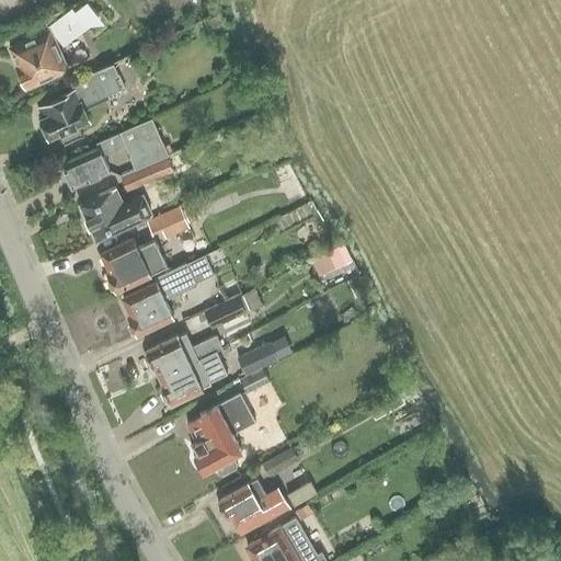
[(104,21),(87,0),(76,9),(71,4),(44,16),(47,24),(48,25),(64,45),(91,23),(104,21)]
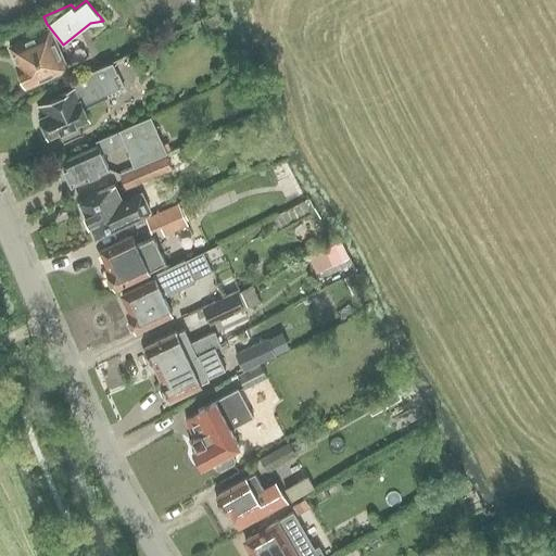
[(206,19),(211,28),(225,22),(220,12),(206,19)]
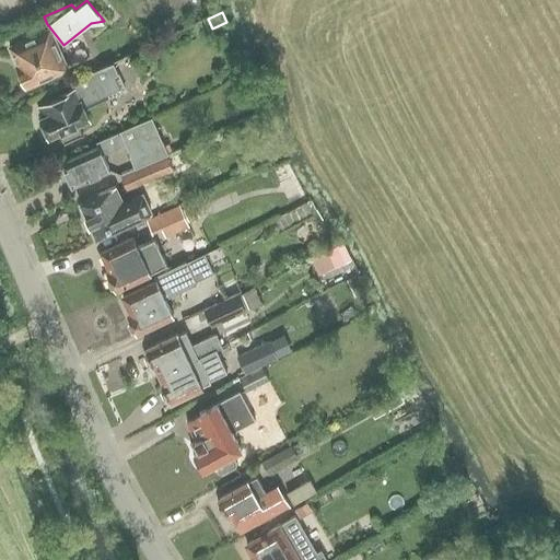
[(27,85),(68,68),(50,28),(11,46),(20,65),(19,65),(27,85)]
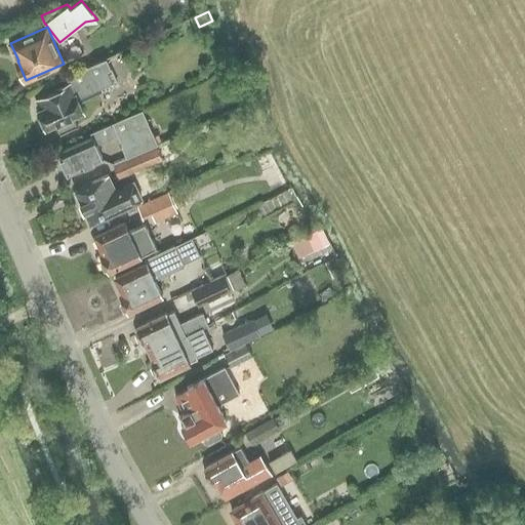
[(77,125),(74,117),(83,112),(79,102),(116,85),(105,59),(67,76),(71,83),(58,88),(58,90),(36,102),(39,110),(40,113),(39,116),(43,124),(46,125),(47,128),(56,124),(61,132),(77,125)]
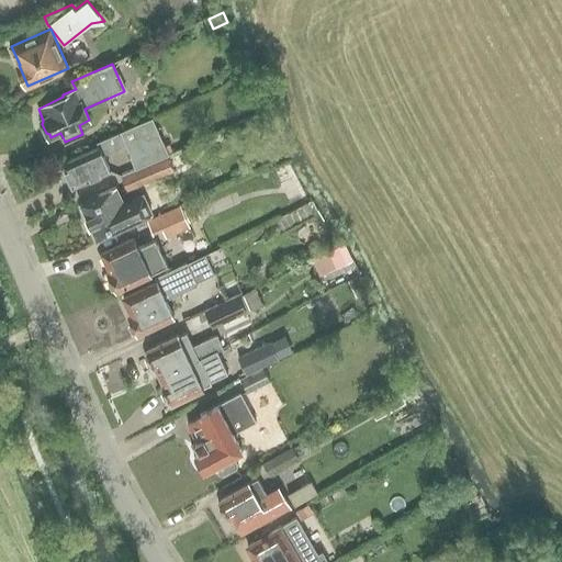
[(135,168),(168,154),(158,132),(153,119),(122,133),(98,143),(100,148),(63,164),(65,169),(72,187),(110,171),(103,155),(126,146),(132,156),(131,157),(135,168)]
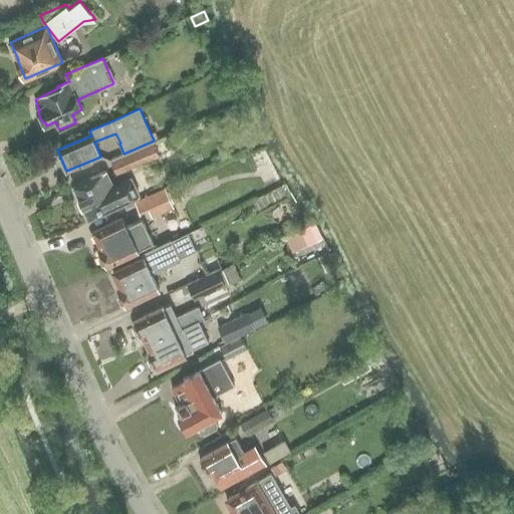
[(154,141),(123,154),(124,155),(111,161),(118,175),(159,157),(153,143),(155,142),(154,141)]
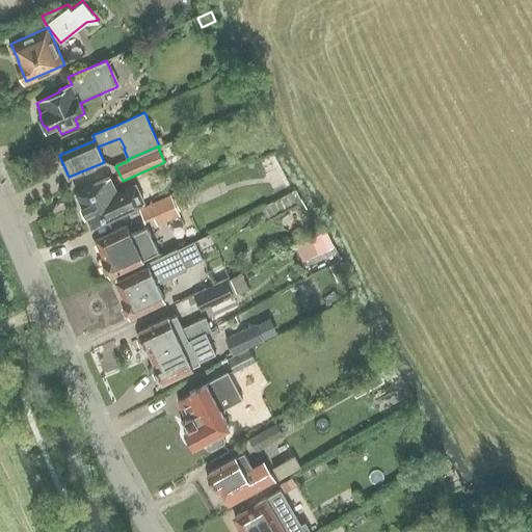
[(118,195),(112,181),(110,177),(76,192),(91,227),(126,211),(144,203),(137,187),(118,195)]
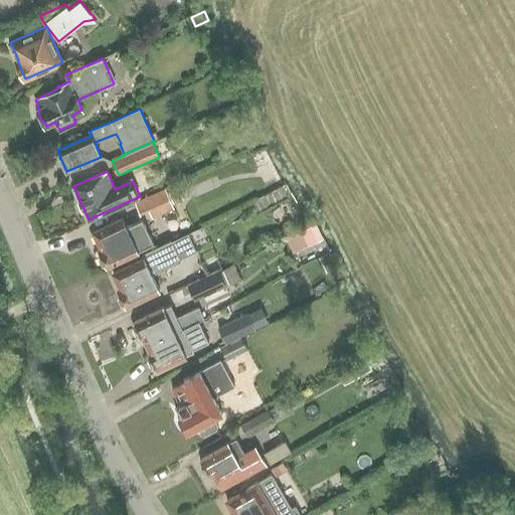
[(153,218),(174,209),(165,188),(135,202),(141,215),(150,211),(153,218)]
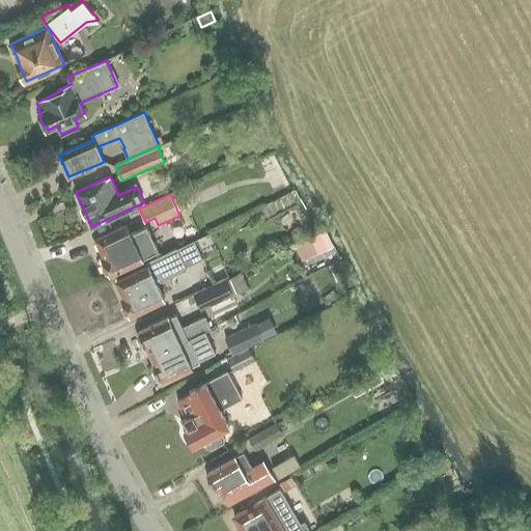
[(174,199),(179,211),(191,206),(185,194),(174,199)]
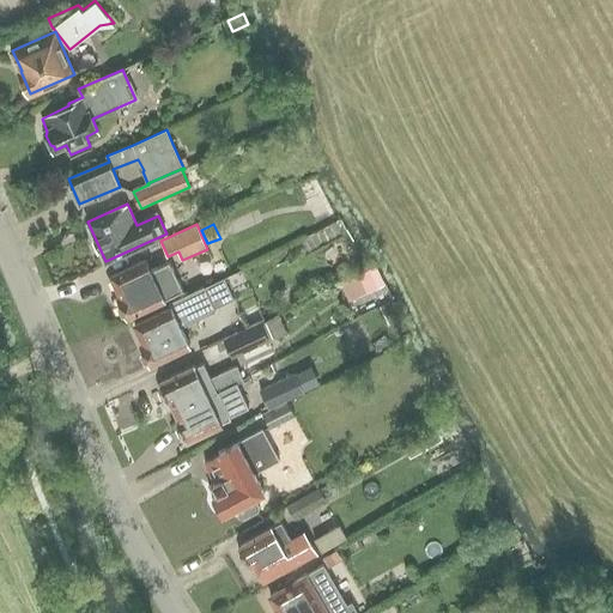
[(151,269),(146,259),(111,275),(121,295),(120,296),(121,298),(120,298),(117,303),(117,304),(121,311),(128,314),(129,315),(183,290),(169,261),(151,269)]
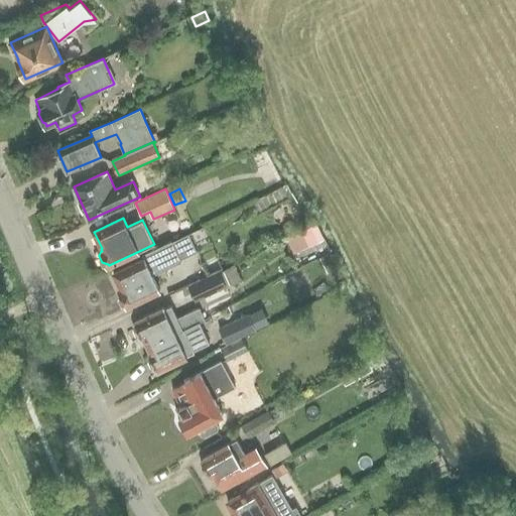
[(204,225),(191,230),(200,247),(211,242),(204,225)]
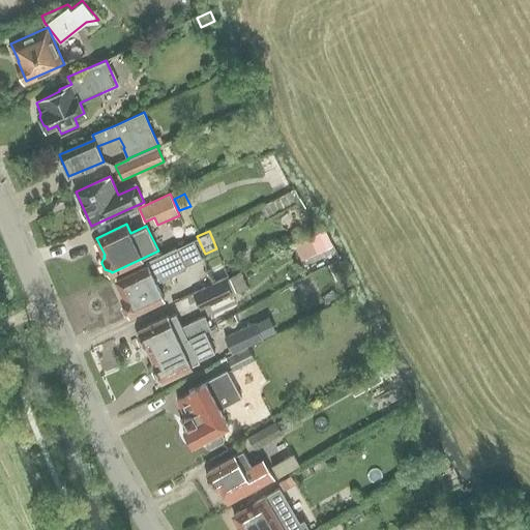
[(298,242),(306,259),(318,254),(310,237),(298,242)]
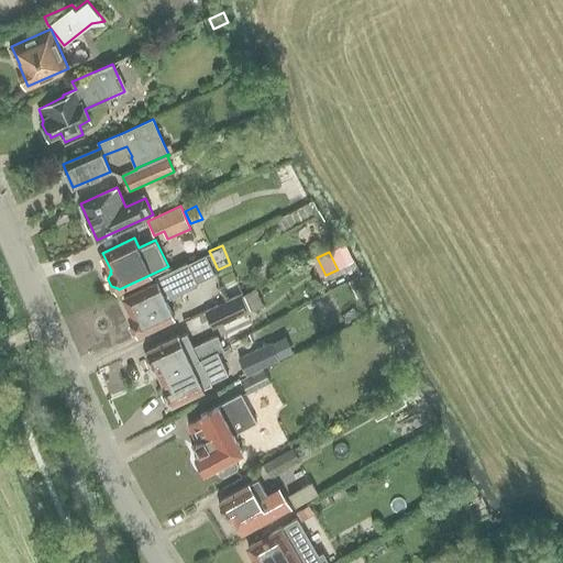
[(139,333),(174,317),(166,299),(198,284),(188,262),(155,277),(157,282),(123,297),(132,315),(131,315),(139,333)]
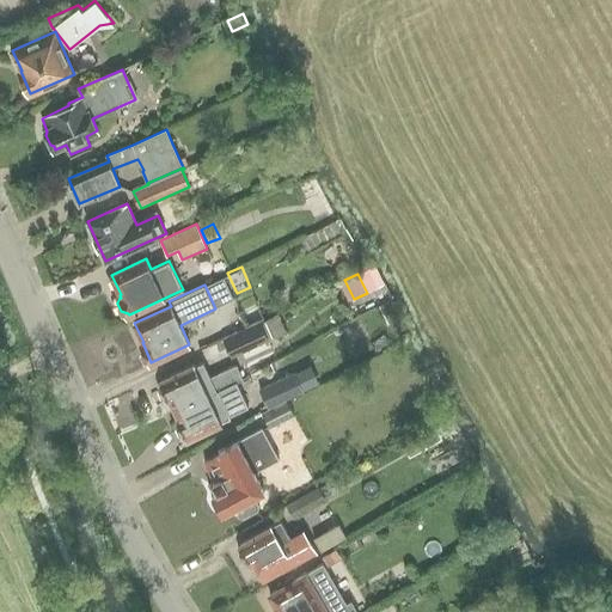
[(232,357),(269,340),(269,338),(287,332),(277,312),(208,346),(216,362),(231,356),(232,357)]
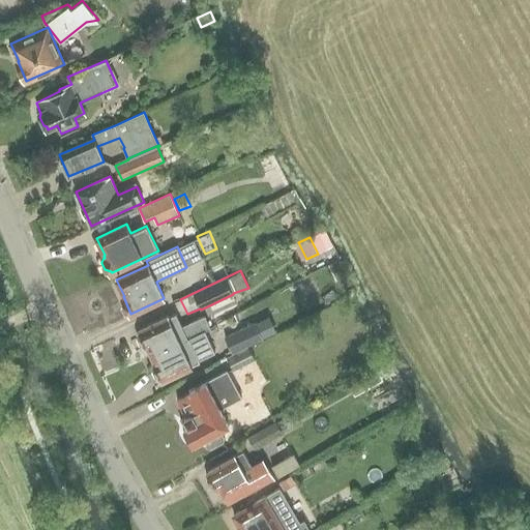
[(187,337),(209,326),(204,317),(182,327),(176,314),(169,317),(168,316),(139,330),(140,332),(139,333),(138,337),(141,344),(145,345),(146,345),(147,348),(148,347),(151,354),(187,337)]
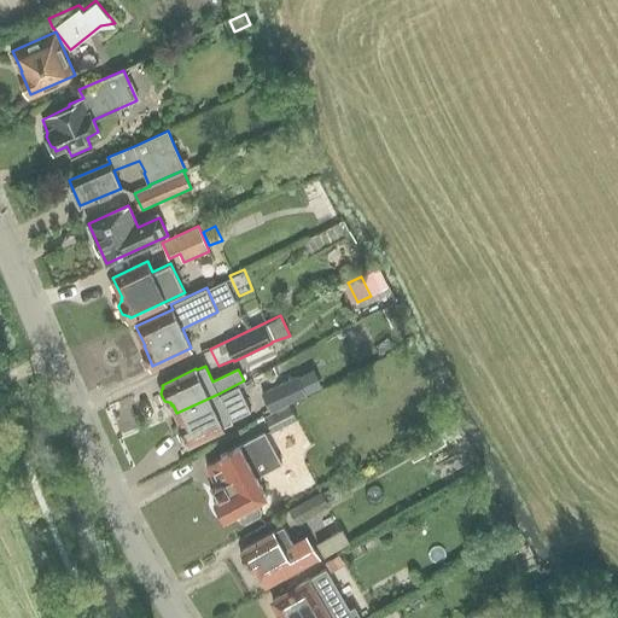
[(219,394),(176,413),(181,421),(180,423),(181,425),(180,425),(180,426),(178,431),(181,438),(186,439),(187,439),(188,442),(232,423),(231,419),(249,410),(244,398),(238,386),(245,384),(244,380),(219,394)]
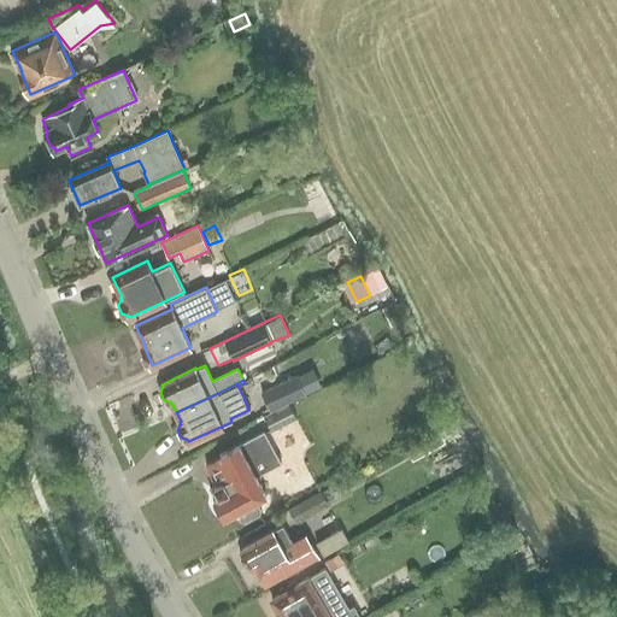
[(268,415),(299,399),(292,382),(259,398),(268,415)]
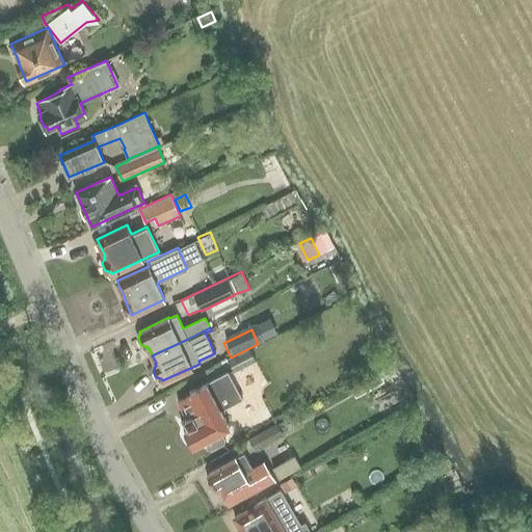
[(234,372),(256,361),(250,349),(228,361),(234,372)]
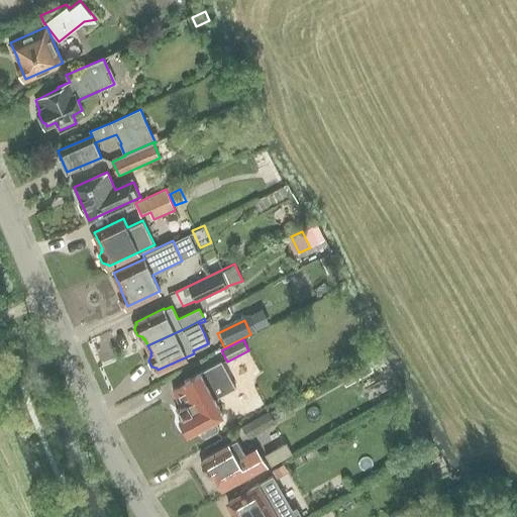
[(353,366),(360,378),(374,371),(367,357),(353,366)]
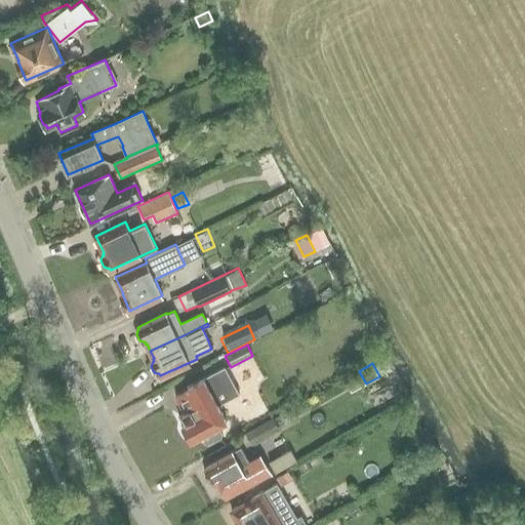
[(240,393),(226,366),(204,377),(188,386),(189,388),(175,396),(184,411),(183,412),(187,420),(183,422),(184,425),(182,429),(186,437),(186,436),(191,437),(192,439),(201,434),(205,441),(208,442),(220,436),(221,433),(217,425),(227,420),(218,404),(240,393)]
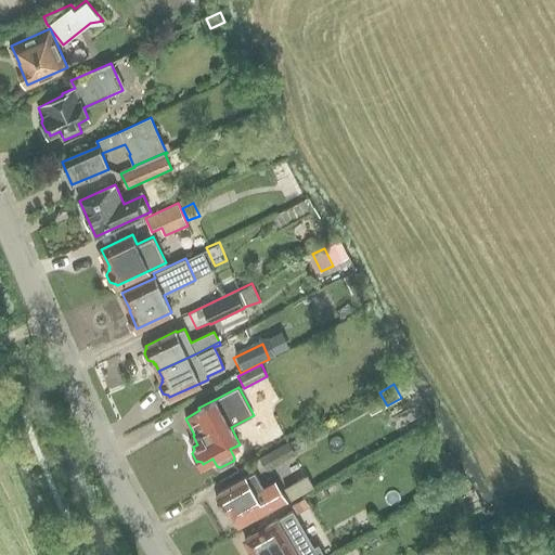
[(265,470),(296,454),(289,443),(259,460),(265,470)]
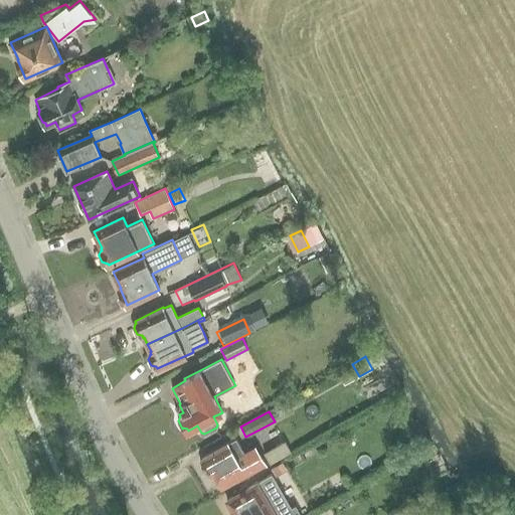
[(244,453),(236,439),(202,458),(203,461),(201,466),(205,472),(209,473),(210,473),(211,475),(214,473),(218,480),(222,487),(236,479),(237,481),(260,469),(266,465),(261,456),(255,446),(244,453)]
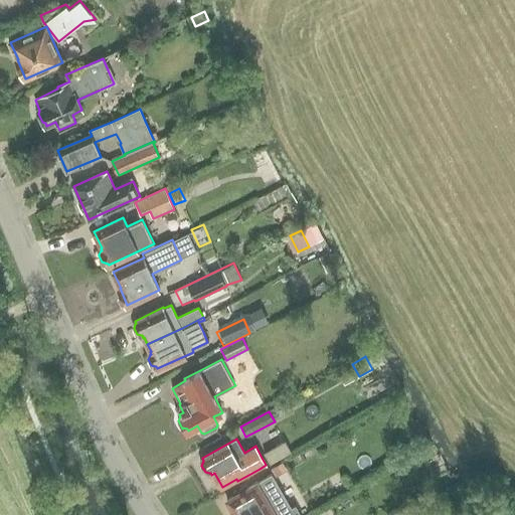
[(264,453),(271,465),(280,459),(273,448),(264,453)]
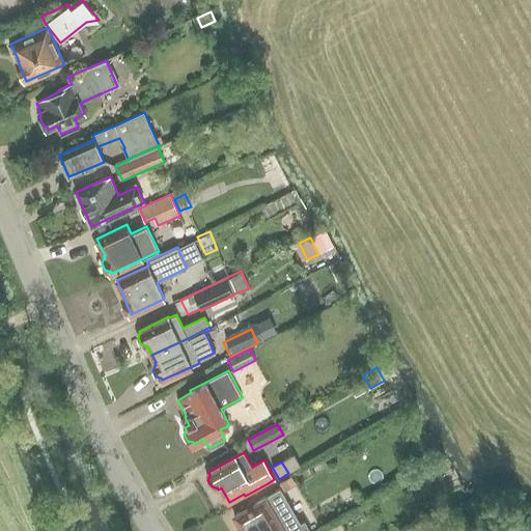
[(280,483),(284,491),(296,484),(291,476),(280,483)]
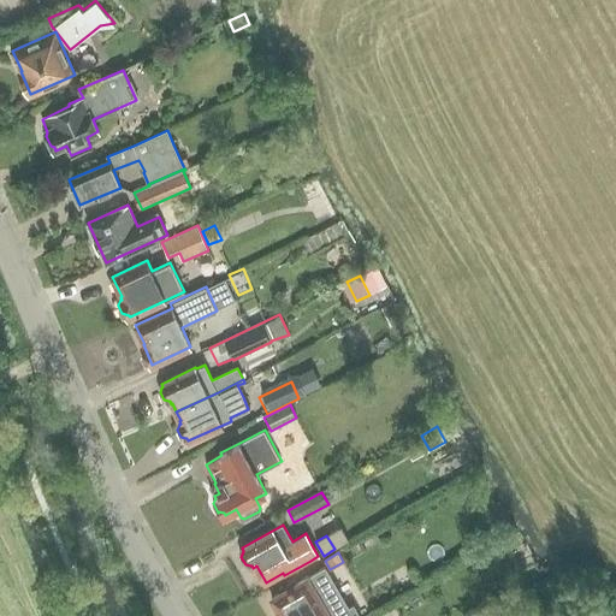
[(335,615),(349,608),(326,568),(272,599),(282,615),(335,615)]
